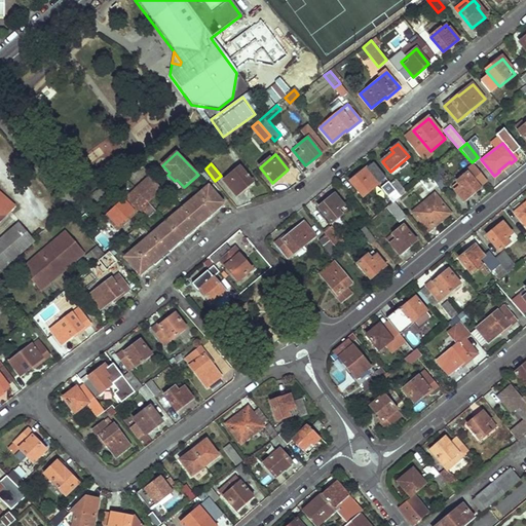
[(240,168),(225,181),(238,197),(254,184),(240,168)]
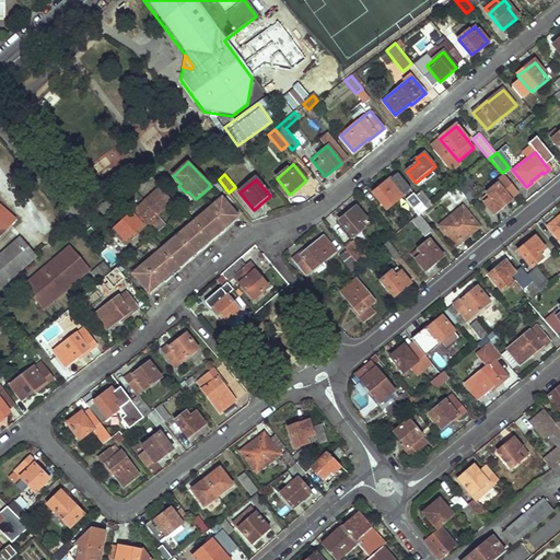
[(455,186),(465,197),(468,193),(466,190),(470,187),(464,179),(455,186)]
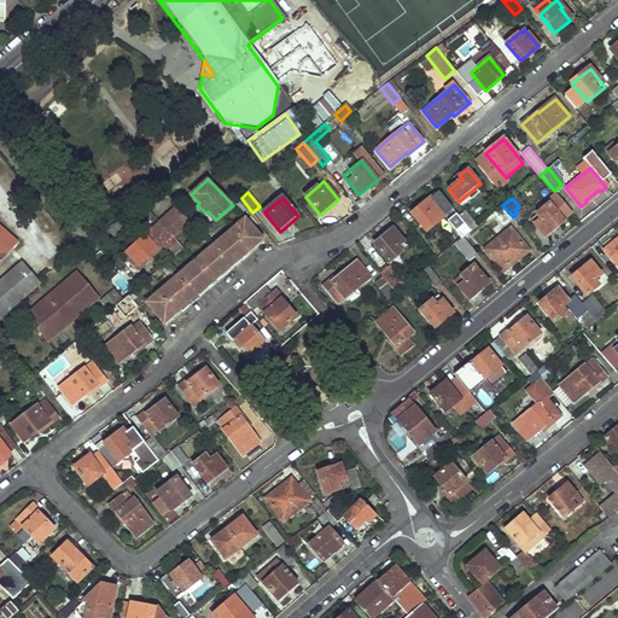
[(413,214),(427,232),(439,221),(436,216),(441,211),(430,199),(413,214)]
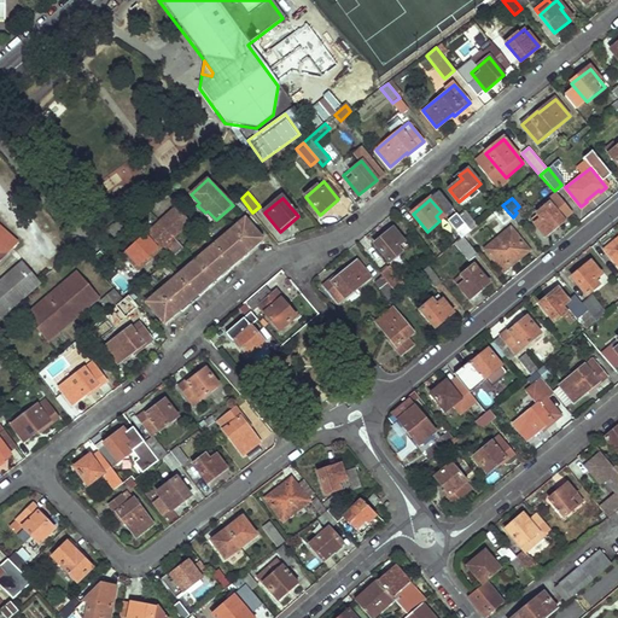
[(535,225),(546,237),(563,222),(548,204),(537,214),(541,219),(535,225)]
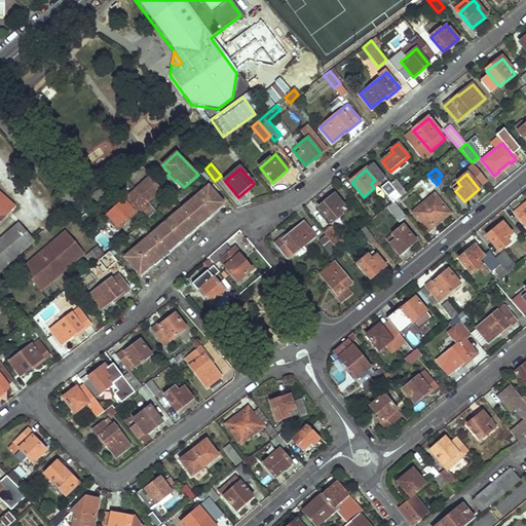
[(420,181),(430,193),(439,187),(437,185),(427,175),(420,181)]
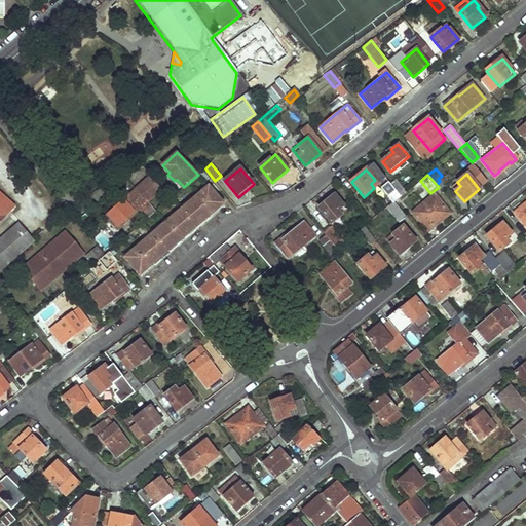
[(151,177),(137,190),(148,202),(162,189),(151,177)]
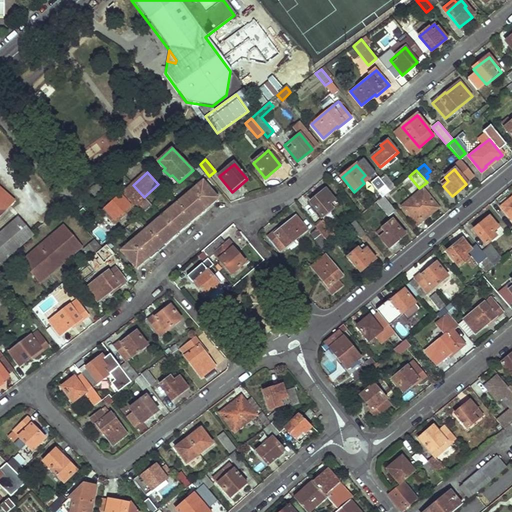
[(381,180),(390,192),(395,188),(386,176),(381,180)]
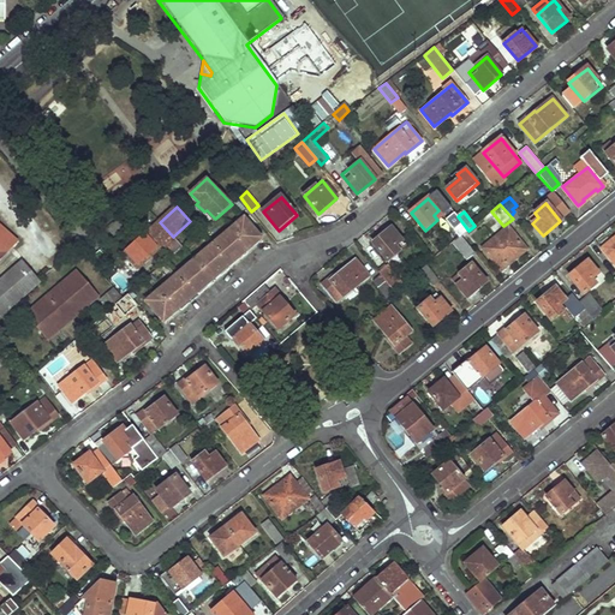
[(447,220),(461,237),(469,231),(458,216),(455,213),(447,220)]
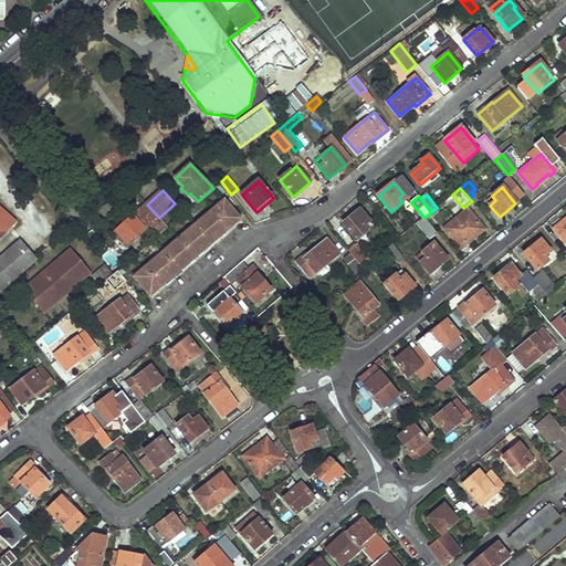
[(486,200),(490,206),(495,200),(492,196),(486,200)]
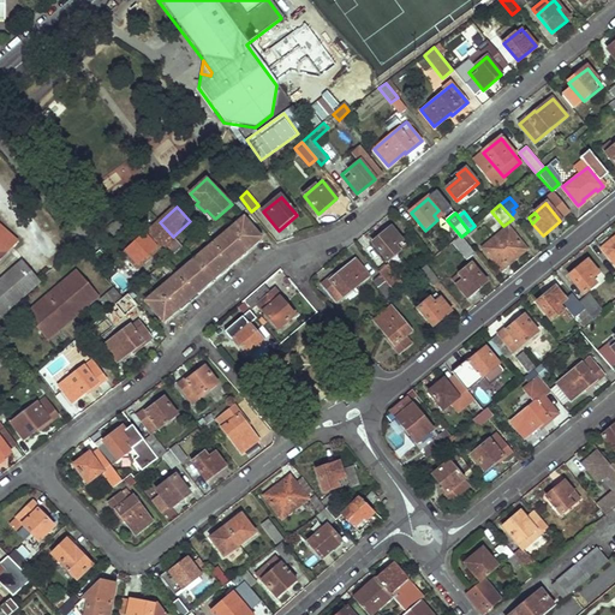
[(244,219),(147,302),(163,322),(262,239),(244,219)]
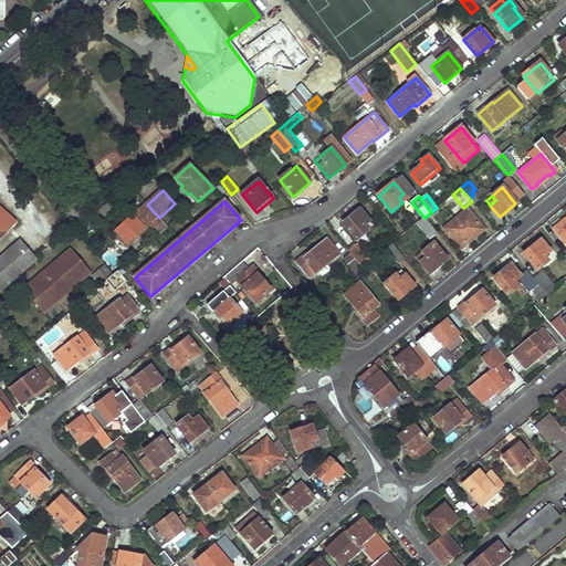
[(0,242),(19,222),(0,205),(0,242)]
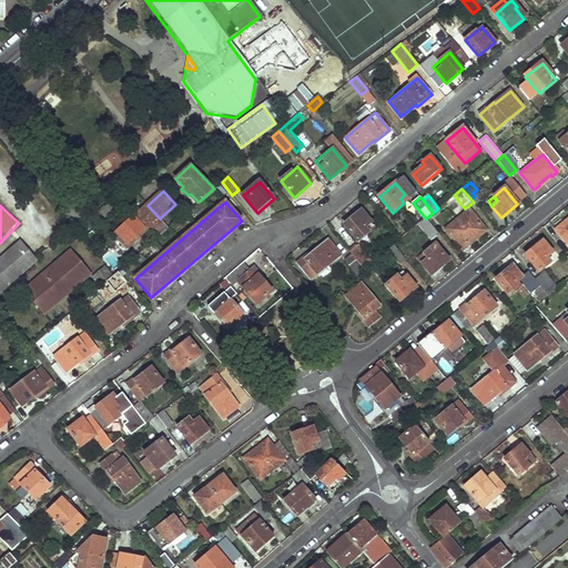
[(148,205),(115,235),(128,249),(151,227),(159,236),(169,229),(160,219),(148,205)]
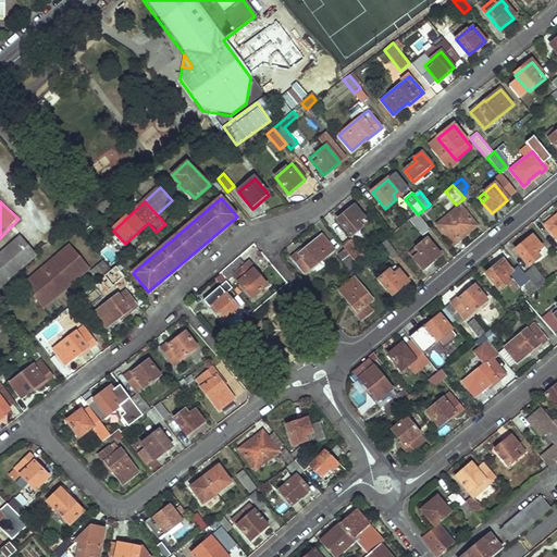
[(338,220),(351,236),(368,223),(355,207),(338,220)]
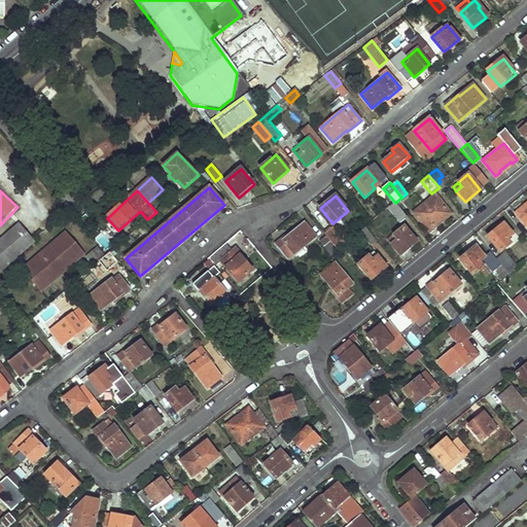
[(414,212),(425,224),(430,220),(433,224),(441,218),(442,220),(450,214),(434,196),(414,212)]
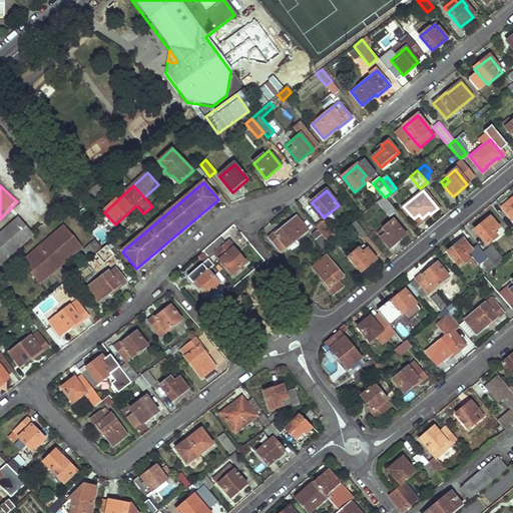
[(378,202),(390,216),(396,211),(385,197),(378,202)]
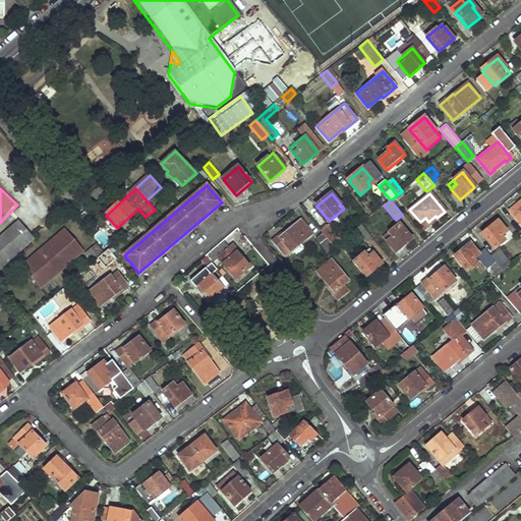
[(520,204),(512,212),(520,223),(520,204)]
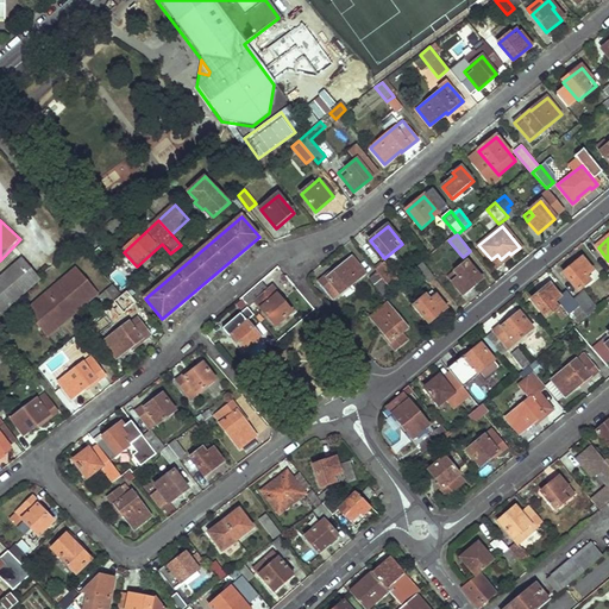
[(320,282),(336,300),(366,275),(352,257),(336,271),(334,270),(320,282)]
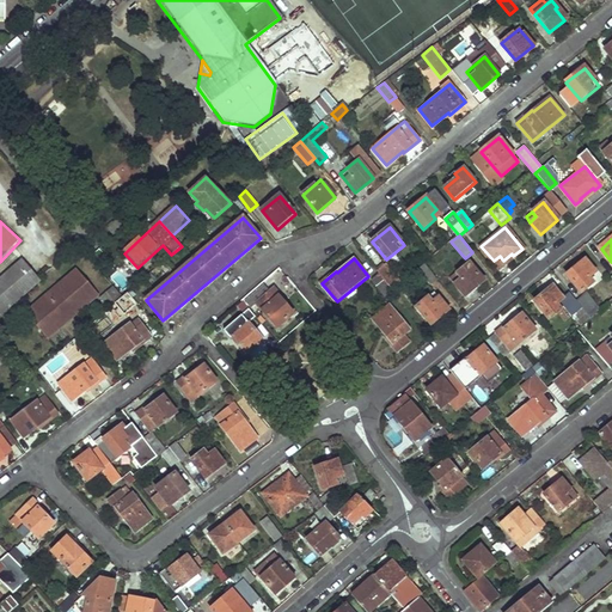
[(0,277),(0,317),(42,281),(23,259),(0,277)]
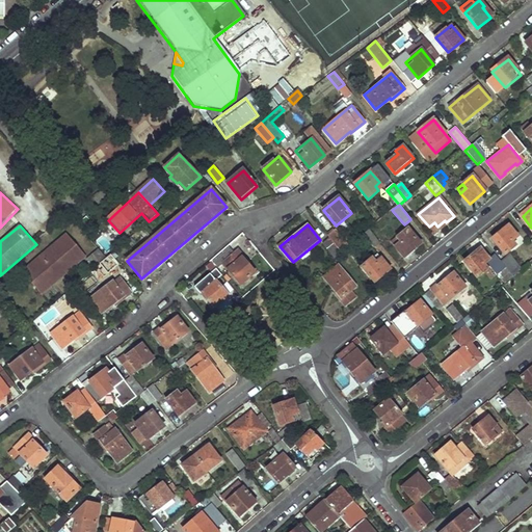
[(494,239),(507,256),(517,247),(514,243),(520,240),(508,227),(494,239)]
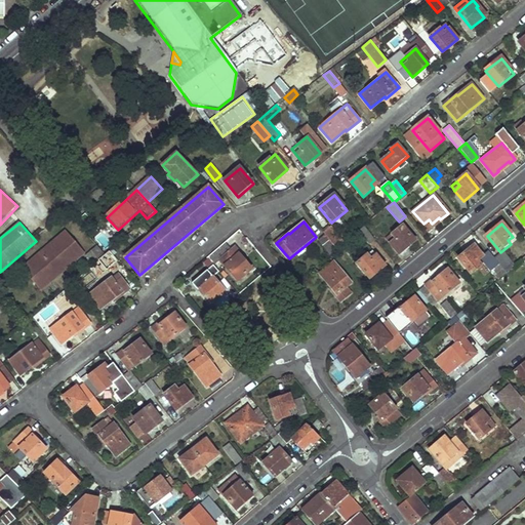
[(390,243),(399,254),(414,241),(401,226),(391,234),(395,239),(390,243)]
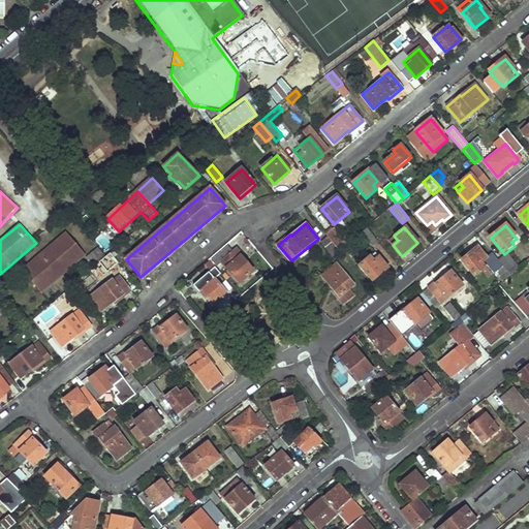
[(329,238),(339,251),(346,245),(333,228),(325,234),(329,238)]
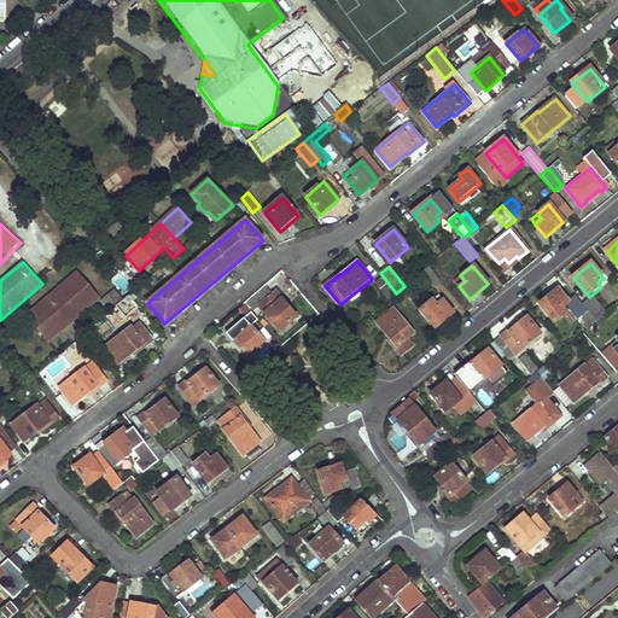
[(421,273),(432,287),(439,281),(427,267),(421,273)]
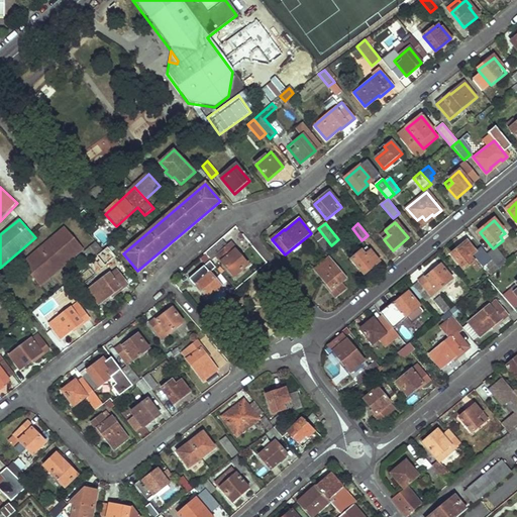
[(21,264),(41,287),(85,250),(65,226),(21,264)]
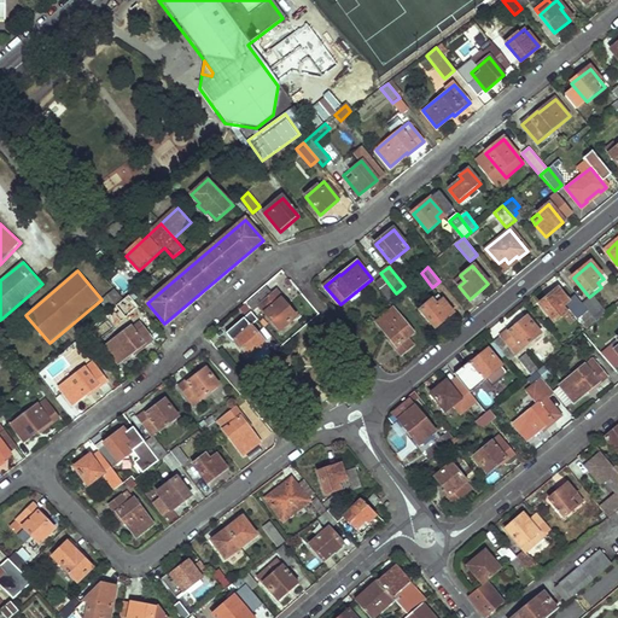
[(377,284),(389,298),(396,293),(384,278),(377,284)]
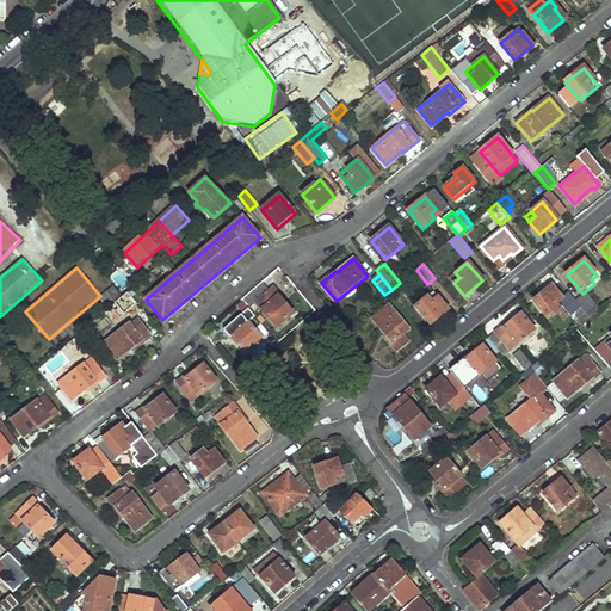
[(264,284),(246,300),(251,307),(255,302),(276,327),(292,313),(278,295),(279,294),(273,288),(270,291),(264,284)]
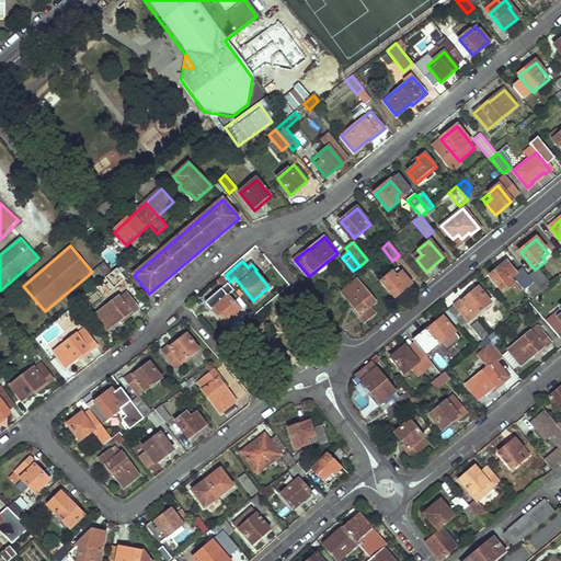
[(101,283),(102,282),(113,273),(104,262),(92,273),(101,283)]
